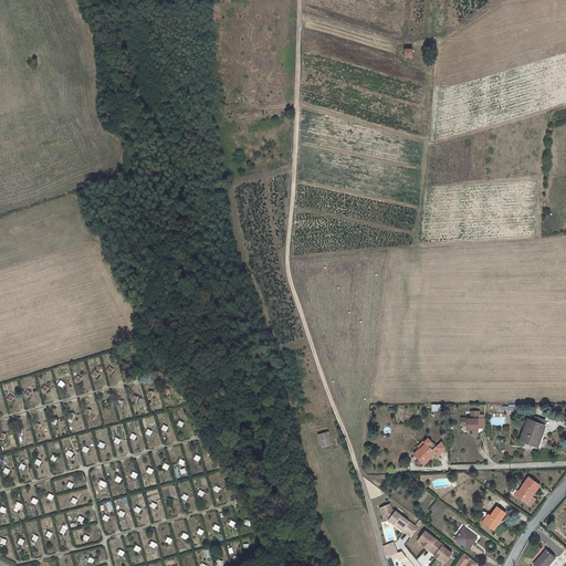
[(472,433),(480,433),(479,410),(471,410),(471,417),(461,417),(461,426),(468,426),(468,430),(472,430),(472,433)]
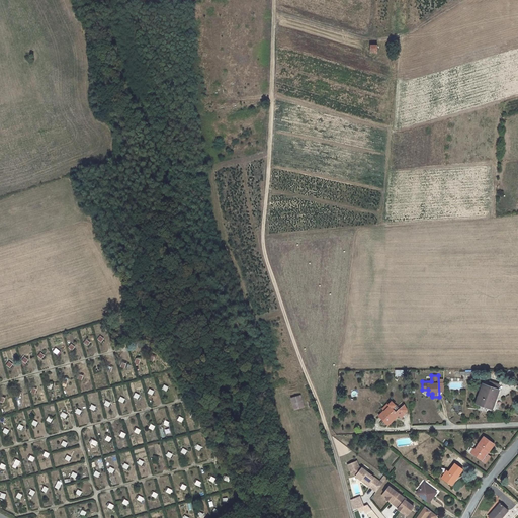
[(498,391),(483,384),(477,403),(492,409),(498,391)]
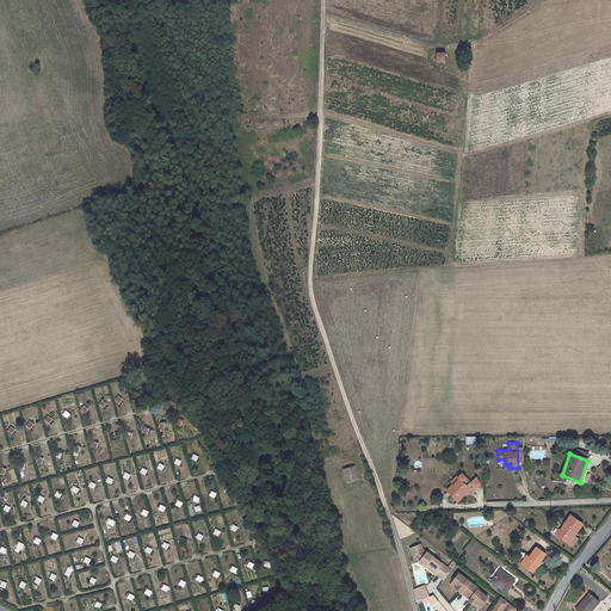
[(356,466),(344,469),(349,483),(359,480),(356,466)]
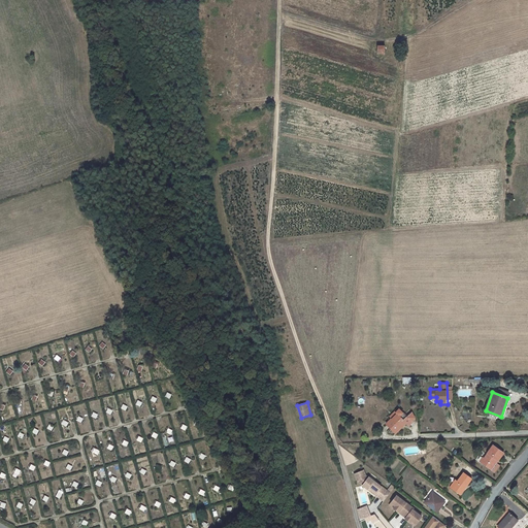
[(388,425),(390,428),(396,433),(404,425),(399,420),(402,417),(401,417),(404,414),(399,409),(396,413),(397,415),(393,419),(392,419),(387,424),(388,425)]
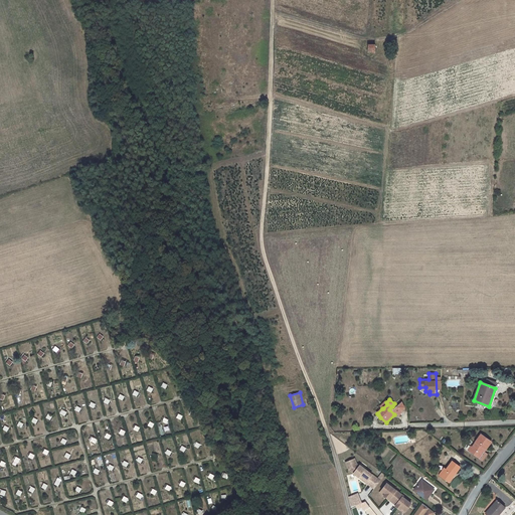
[(393,409),(396,412),(398,414),(401,411),(396,406),(394,408),(393,408),(393,409)]
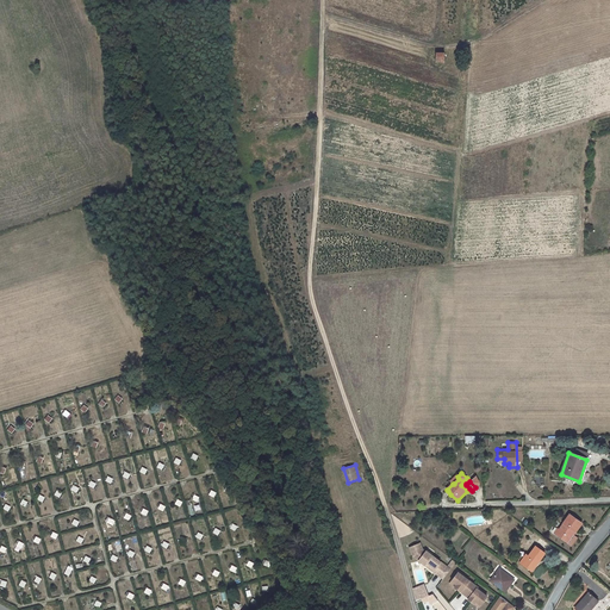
[(558,529),(555,534),(571,545),(576,537),(573,536),(571,534),(573,531),(576,533),(582,523),(570,515),(560,530),(558,529)]
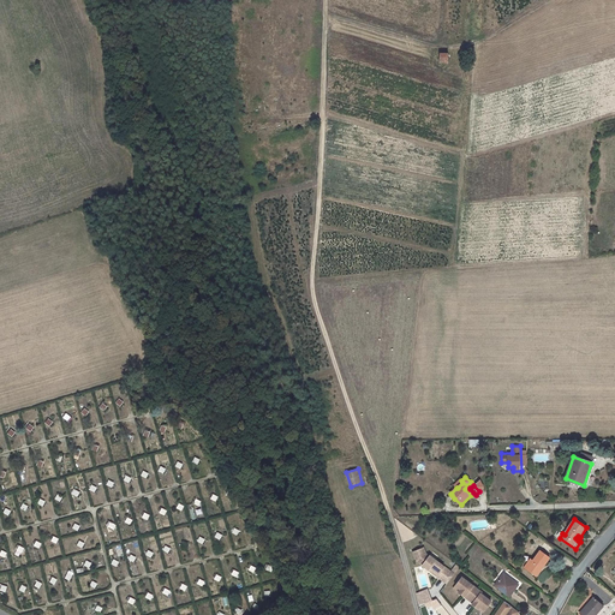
[(425,554),(424,548),(413,553),(417,561),(429,571),(430,567),(439,574),(437,575),(441,578),(440,579),(447,584),(454,574),(430,556),(429,556),(425,554)]
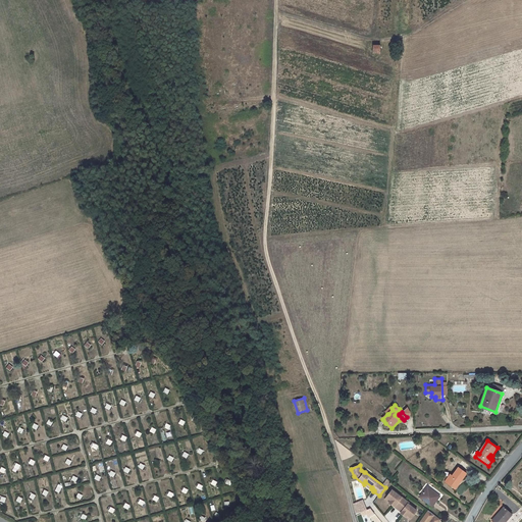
[(456,488),(467,473),(458,467),(447,482),(456,488)]
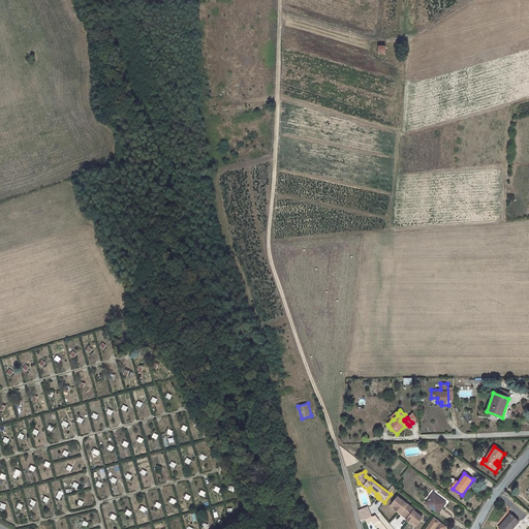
[(438,512),(446,503),(433,494),(426,503),(438,512)]
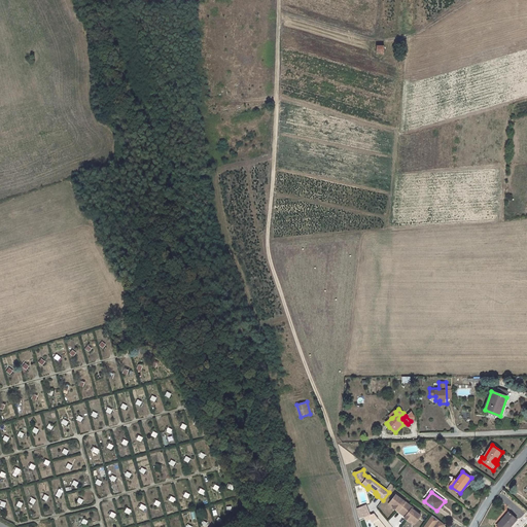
[(413,507),(396,495),(390,502),(394,505),(392,507),(406,517),(405,518),(410,522),(411,520),(415,523),(421,516),(412,508),(413,507)]
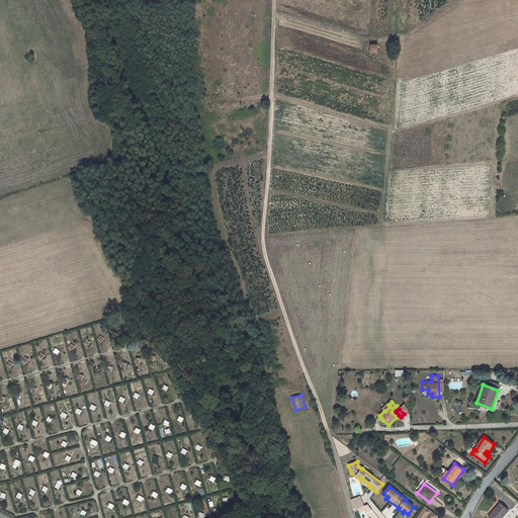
[(501,517),(508,511),(500,504),(489,517),(490,517),(501,517)]
